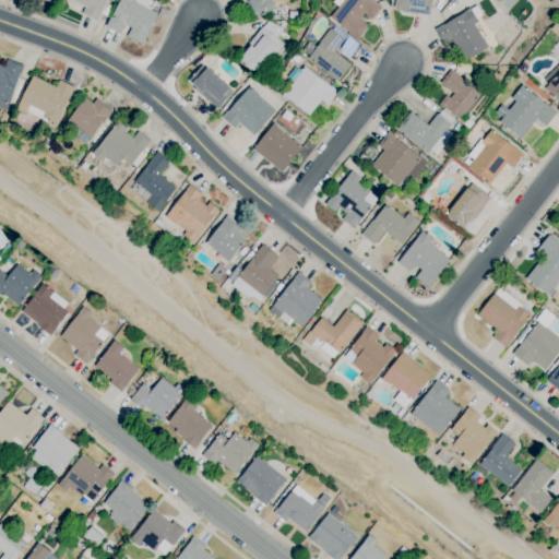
[(71,0),(84,6),(81,13),(97,21),(106,0),(71,0)]
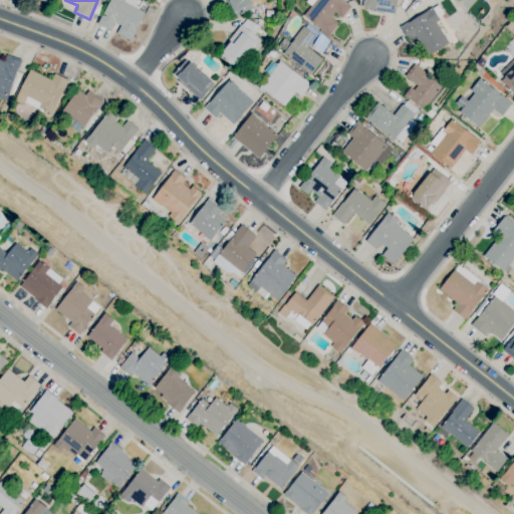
[(143,10),(135,7),(137,0),(107,0),(98,24),(114,30),(113,32),(132,40),(143,10)]
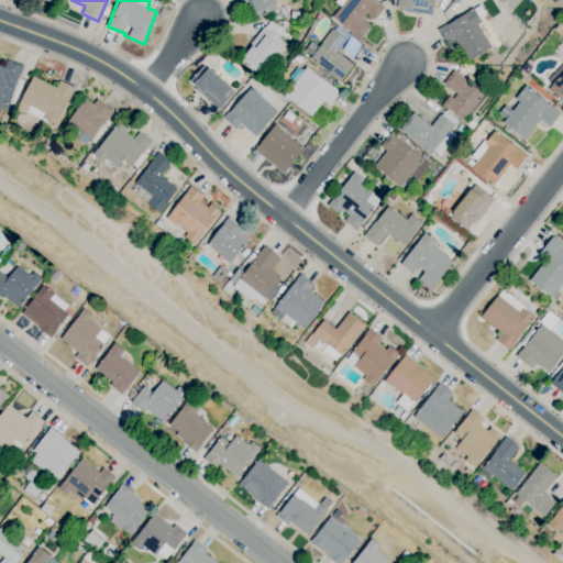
[(247,0),(256,18),(277,8),(274,0),(247,0)]
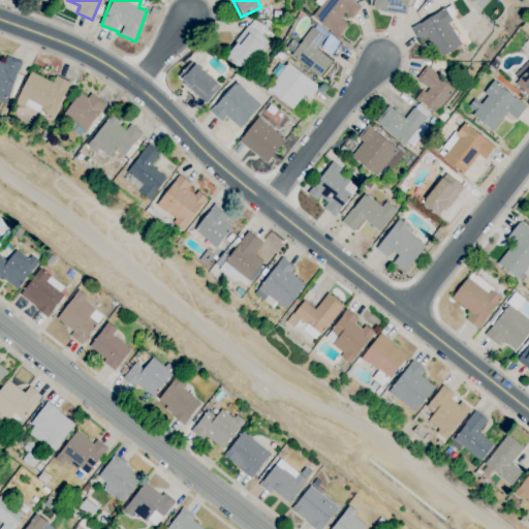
[(361,6),(351,0),(319,0),(317,3),(319,5),(311,17),(338,36),(349,21),(361,6)]
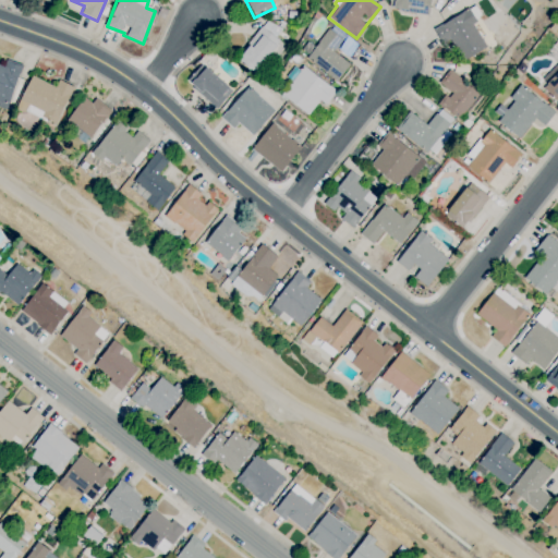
[(389,0),(388,8),(427,15),(429,0),(389,0)]
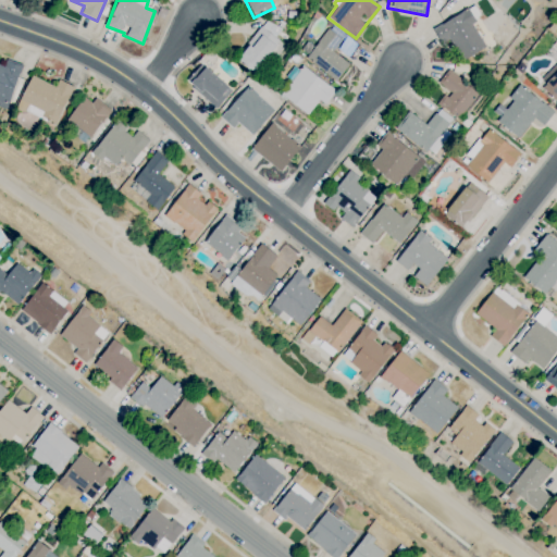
[(433,27),(441,42),(450,38),(462,60),(485,48),(472,23),(474,22),(468,9),(433,27)]
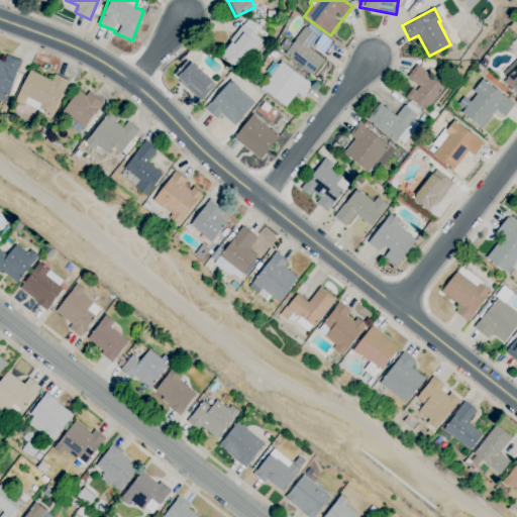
[(263,28),(245,17),(220,56),(237,67),(263,28)]
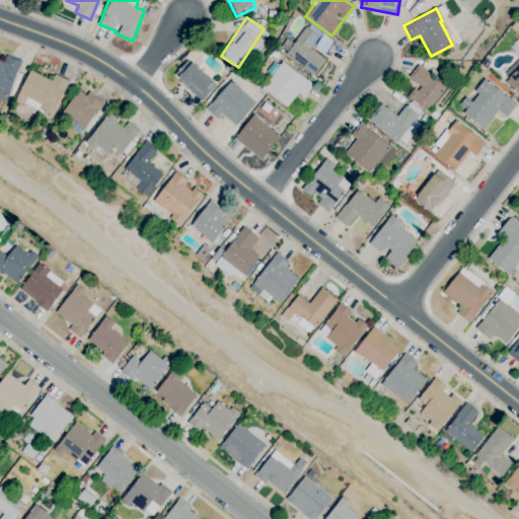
[(318,34),(303,25),(285,56),(315,75),(325,58),(310,49),(318,34)]
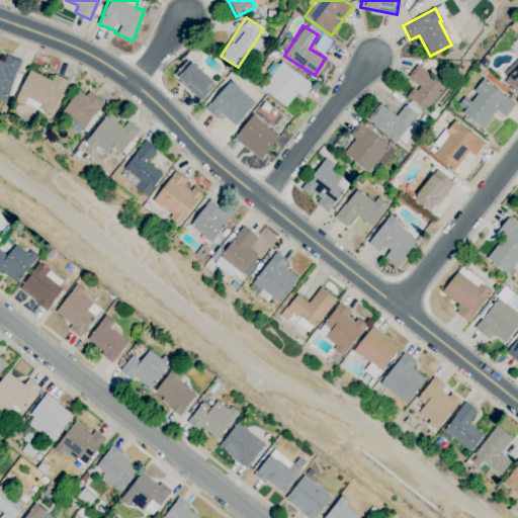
[(200,100),(216,84),(188,58),(173,74),(200,100)]
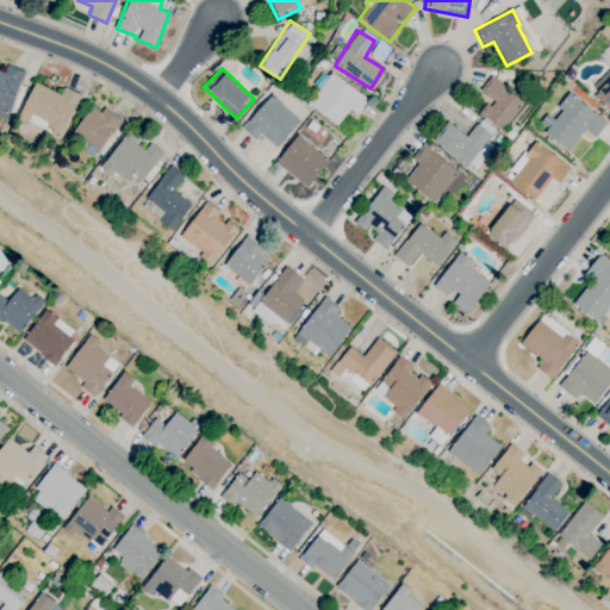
[(609,68),(599,80),(603,85),(593,95),(609,111),(609,68)]
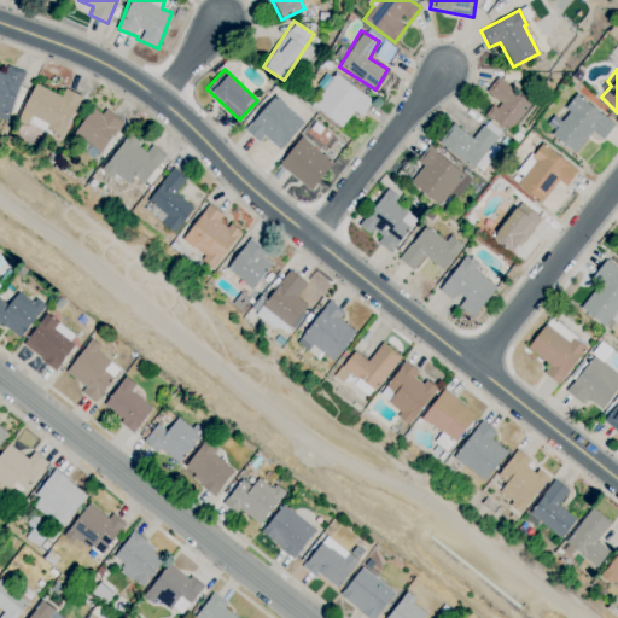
[(342,127),(354,110),(361,115),(372,99),(334,74),(312,105),(342,127)]
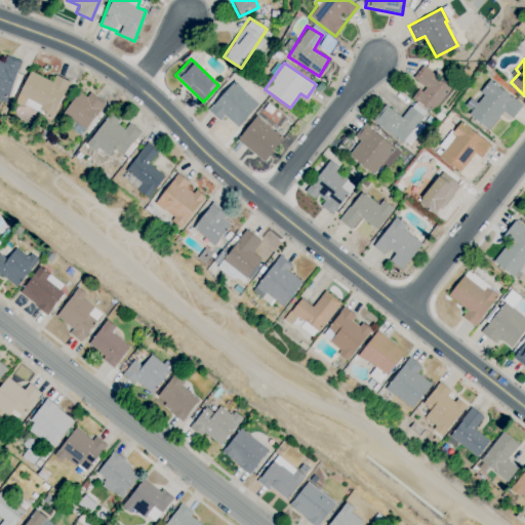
[(412,77),(422,85),(413,97),(431,112),(451,87),(422,65),(412,77)]
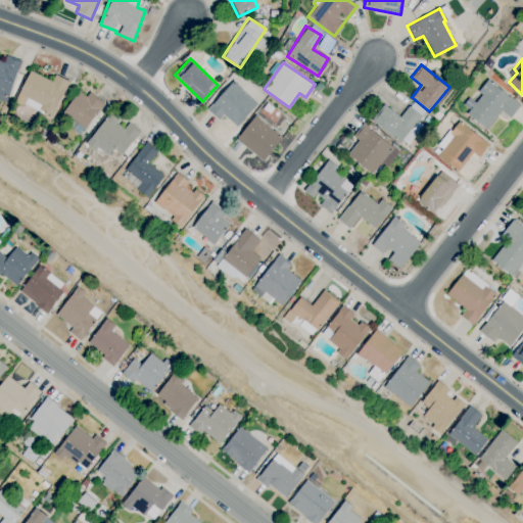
[(52,116),(68,81),(54,74),(51,81),(30,70),(16,100),(52,116)]
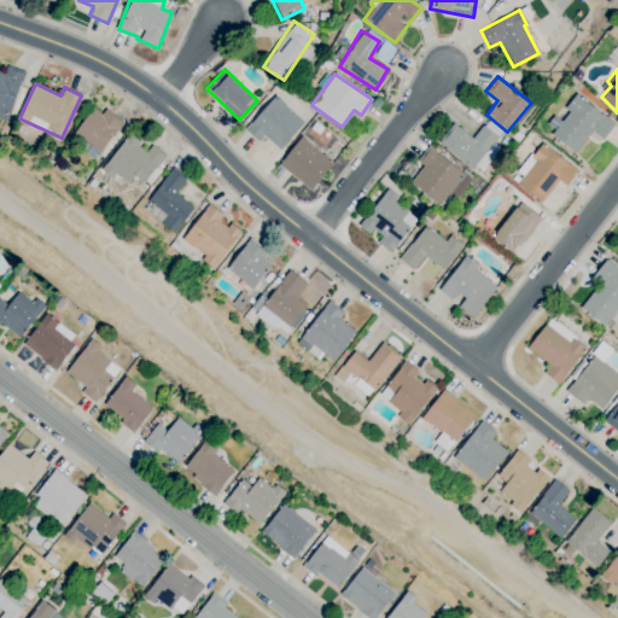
[(258,141),(264,135),(280,149),(304,122),(275,95),(244,129),(258,141)]
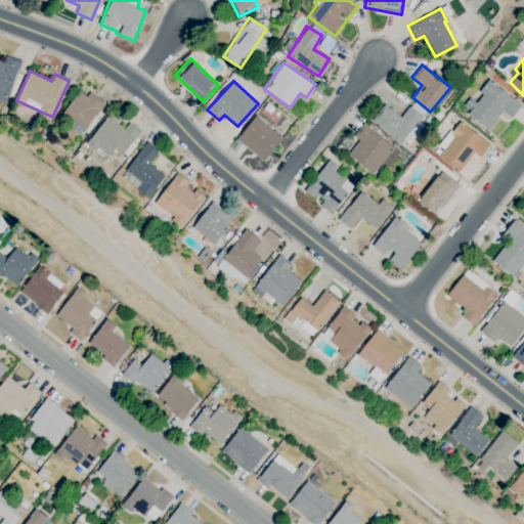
[(512,117),(521,103),(488,81),(474,100),(469,97),(462,108),(489,128),(501,111),(512,117)]
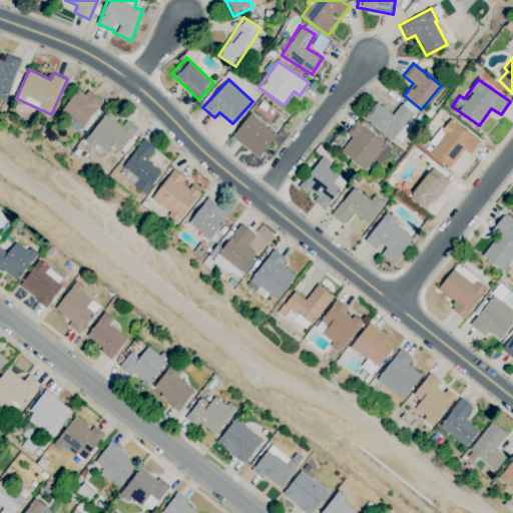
[(101,102),(78,86),(61,110),(84,126),(101,102)]
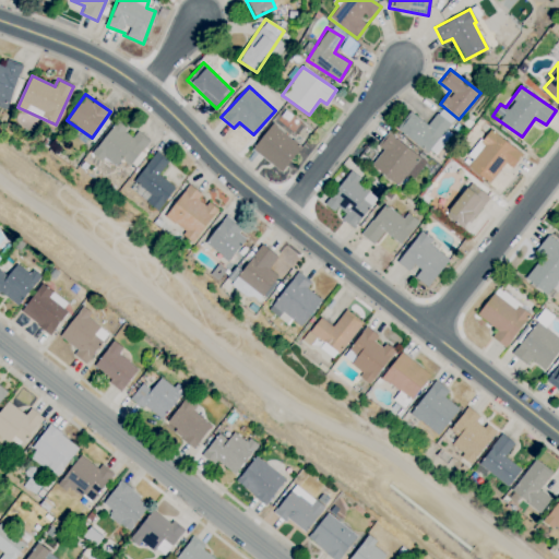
[(408,110),(396,129),(435,155),(449,134),(444,131),(454,118),(440,108),(428,125),(408,110)]
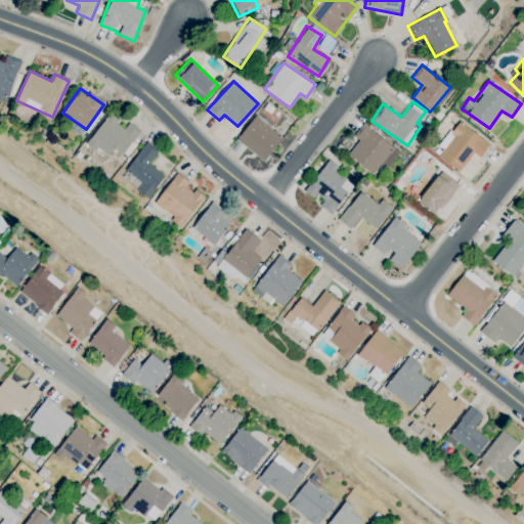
[(128,123),(126,126),(108,113),(87,142),(107,158),(115,148),(123,155),(139,131),(128,123)]
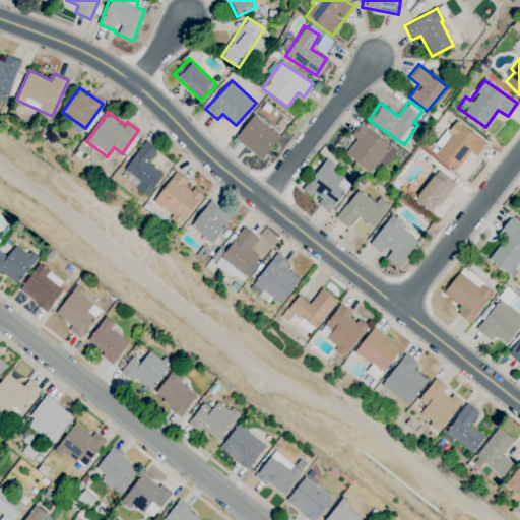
[(280,137),(254,114),(234,137),(260,159),(280,137)]
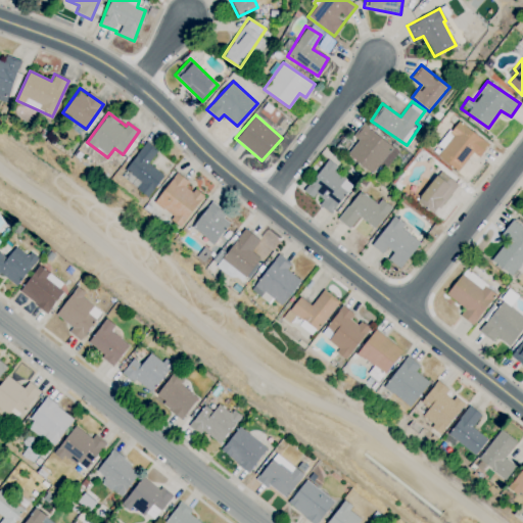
[(489,141),(455,122),(439,146),(441,147),(436,157),(460,171),(470,151),(480,157),(489,141)]
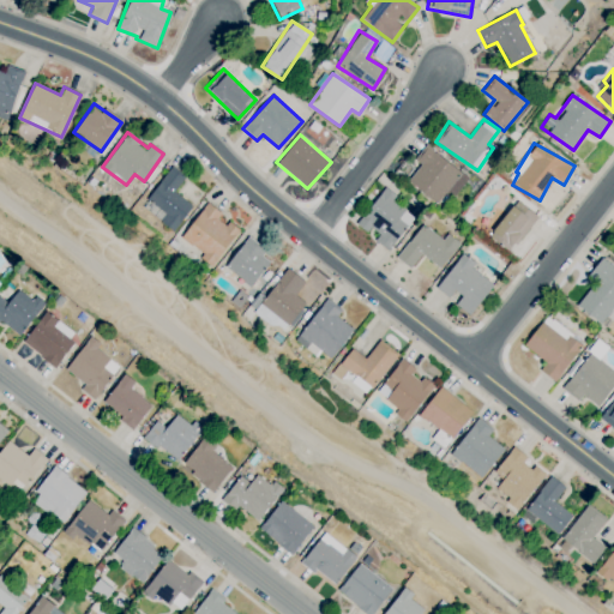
[(408,181),(438,203),(462,170),(426,145),(415,161),(420,163),(408,181)]
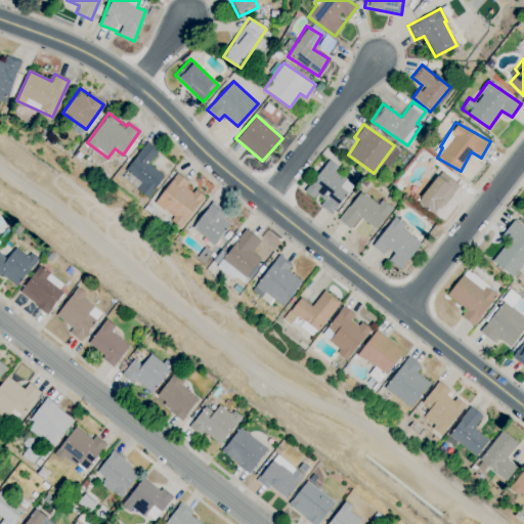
[(121,175),(147,197),(164,175),(148,163),(159,150),(146,141),(121,175)]
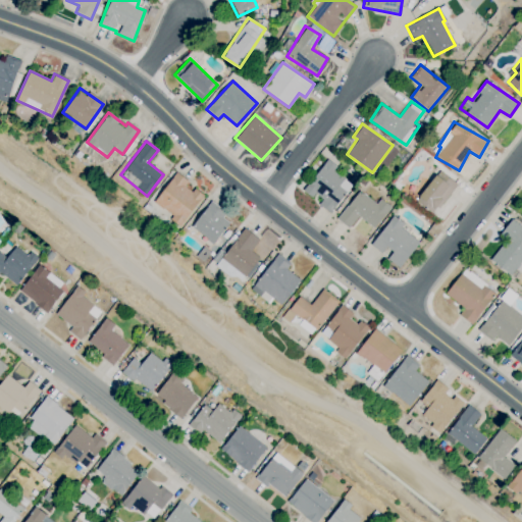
[(336,166),(326,158),(304,189),(321,201),(318,204),(330,213),(352,185),(333,170),(336,166)]
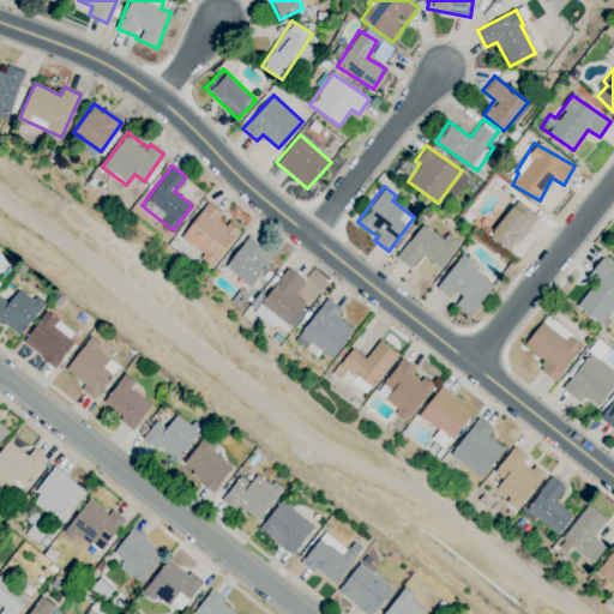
[(489,239),(512,252),(536,214),(513,200),(489,239)]
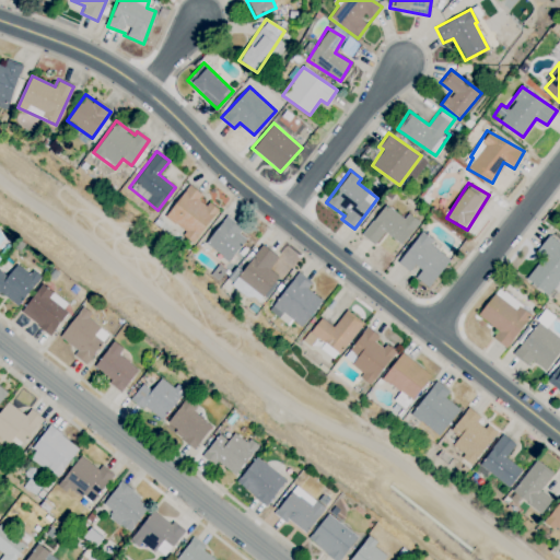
[(202,195),(189,185),(164,217),(194,241),(218,211),(200,197),(202,195)]
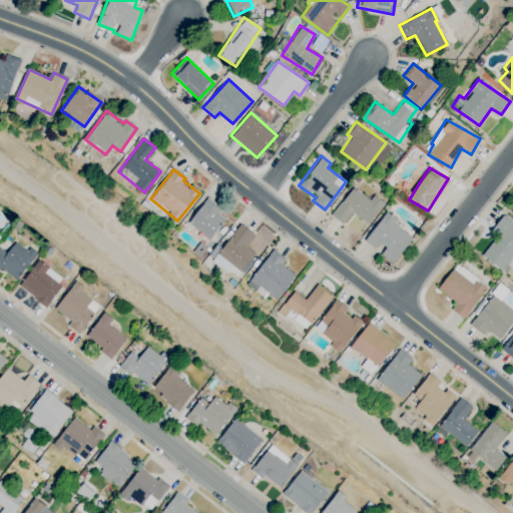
[(331,214),(343,223),(352,211),(368,223),(384,202),(374,194),(370,199),(353,186),(331,214)]
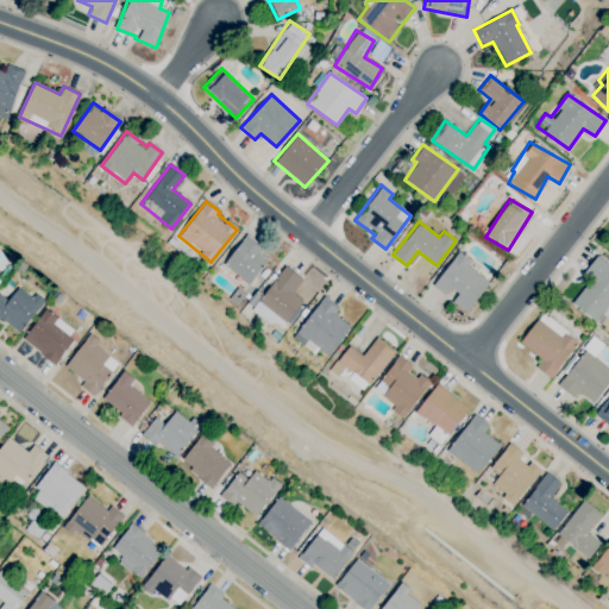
[(270,256),(244,236),(223,264),(249,284),(270,256)]
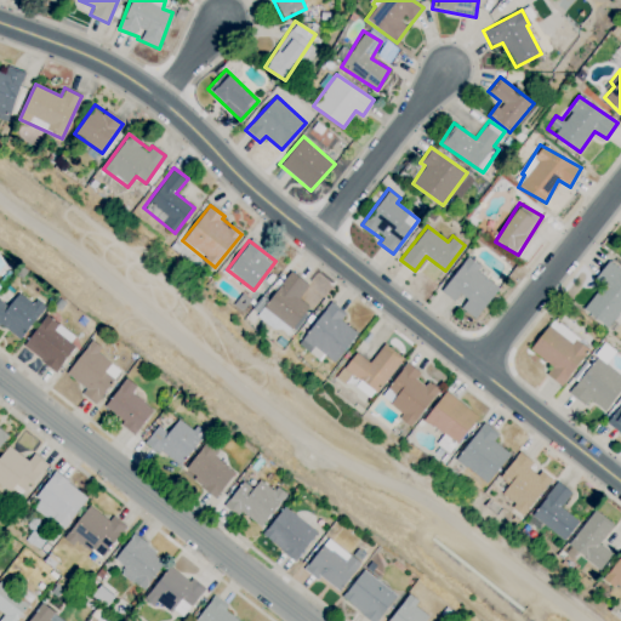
[(477,319),(497,285),(476,272),(480,265),(465,255),(444,290),(465,302),(461,309),(477,319)]
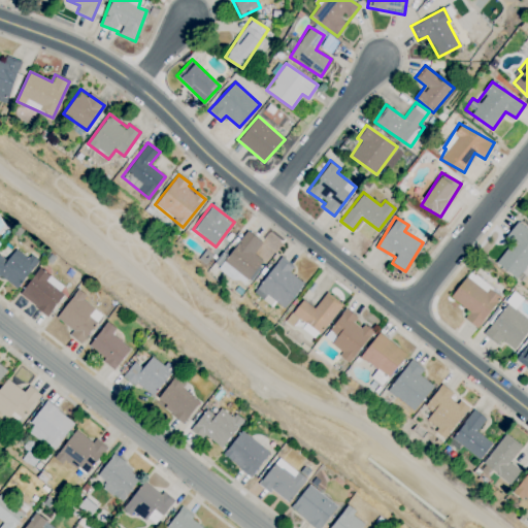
[(518,278),(527,263),(527,229),(517,221),(505,237),(512,241),(496,263),(518,278)]
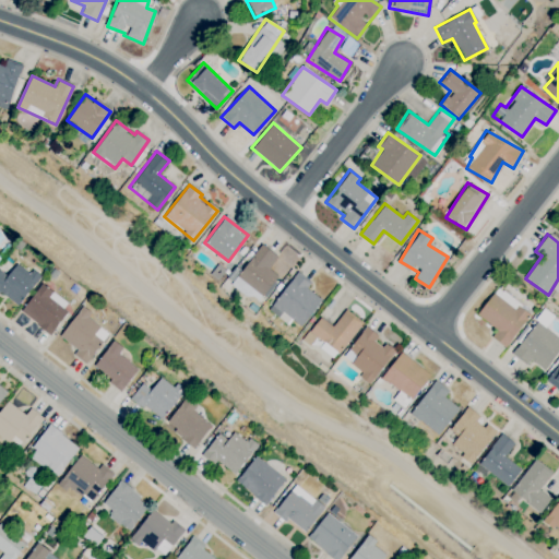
[(278,256),(260,244),(237,277),(266,297),(280,276),(269,269),(278,256)]
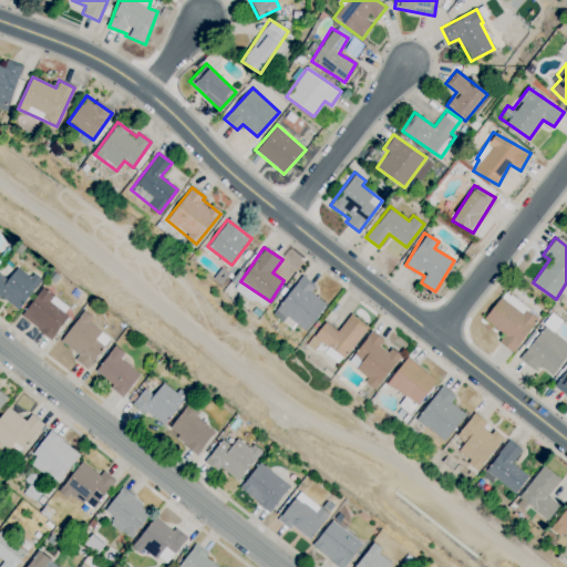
[(8,279),(0,272),(0,296),(18,309),(40,282),(18,265),(8,279)]
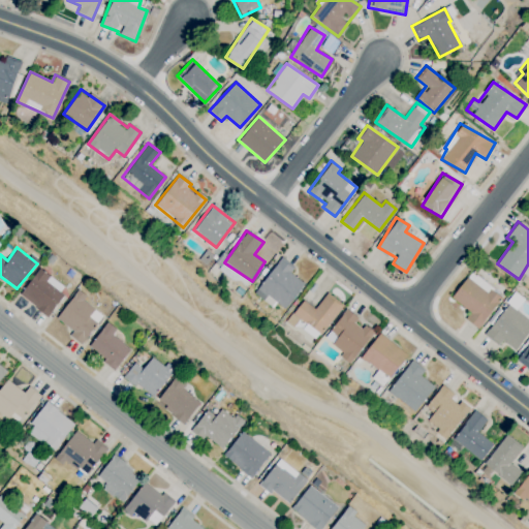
[(285,309),(305,283),(290,273),(294,267),(281,257),(254,292),(272,307),(276,302),(285,309)]
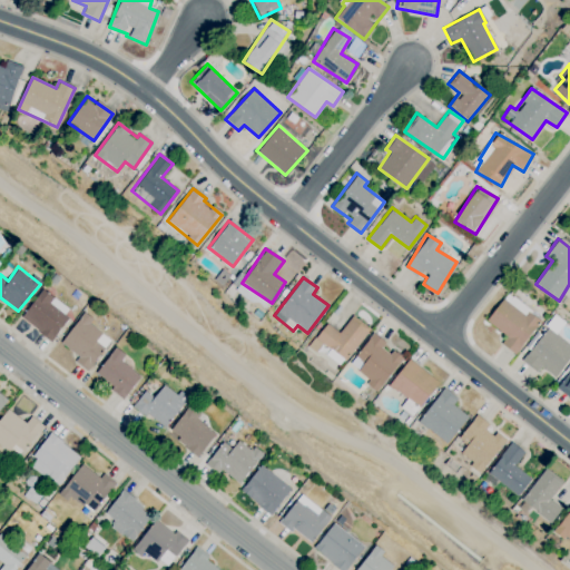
[(251,302),(257,295),(242,282),(236,288),(251,302)]
